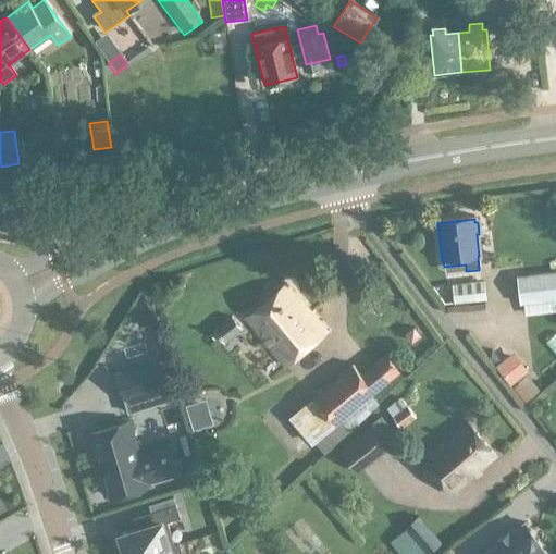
[(555,273),(516,279),(519,307),(553,303),(554,311),(555,310),(555,273)]
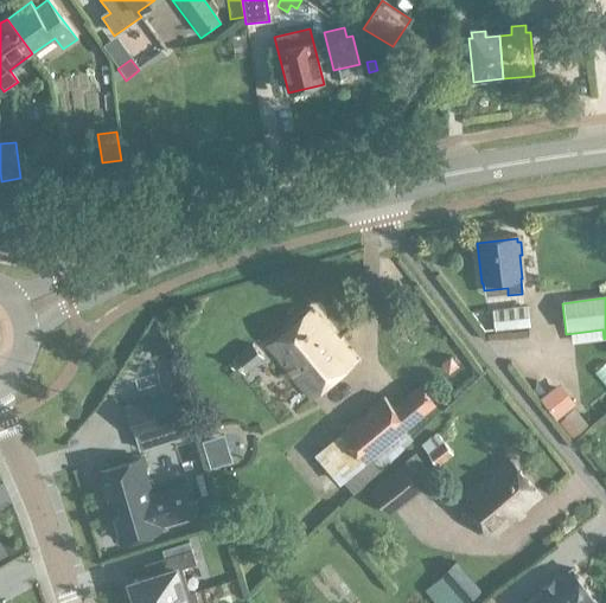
[(525,307),(491,310),(493,332),(528,328),(525,307)]
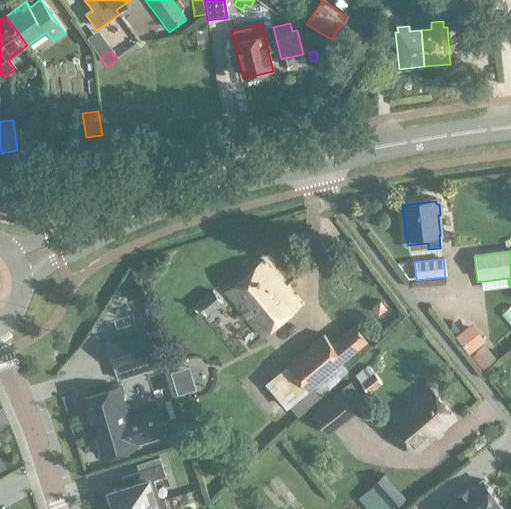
[(225,295),(261,338),(299,306),(263,263),(225,295)]
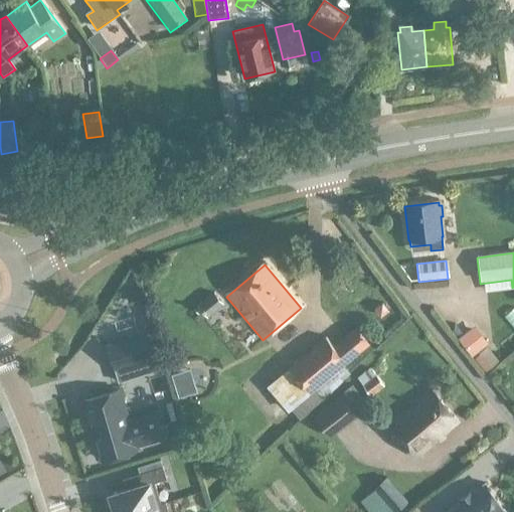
[(423,283),(423,292),(448,292),(448,283),(423,283)]
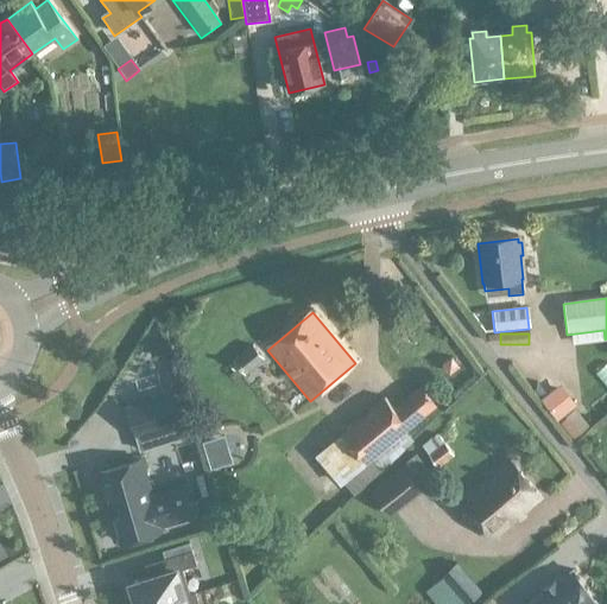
[(244,376),(263,361),(252,347),(227,367),(233,373),(238,369),(244,376)]
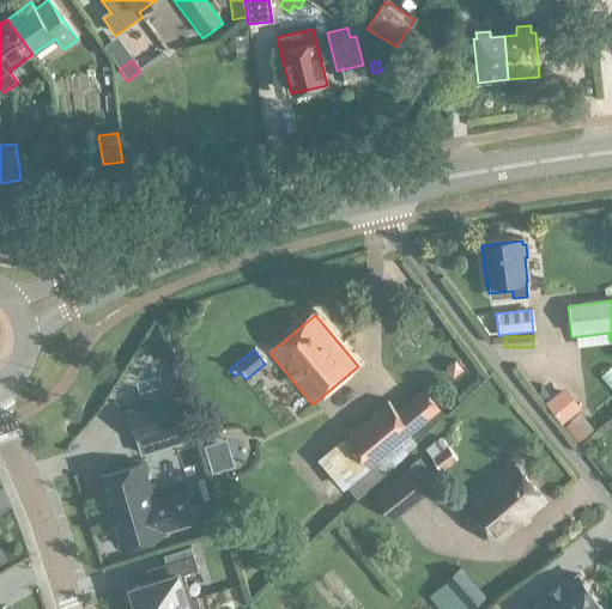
[(454,363),(446,370),(452,377),(460,371),(454,363)]
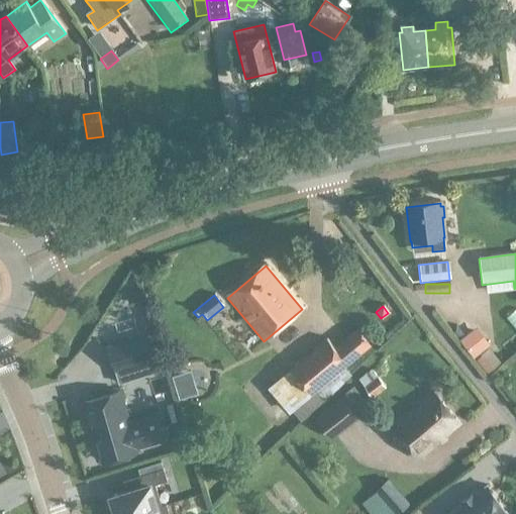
[(311,397),(348,366),(372,346),(356,329),(334,348),(326,339),(289,371),(267,389),(289,415),(311,397)]
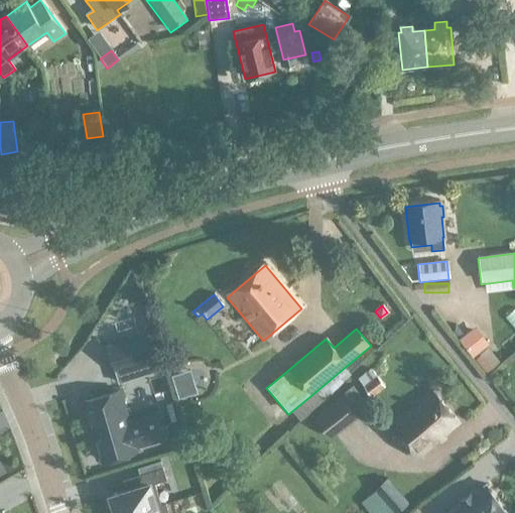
[(464,337),(458,342),(472,359),(489,346),(474,329),(464,337)]
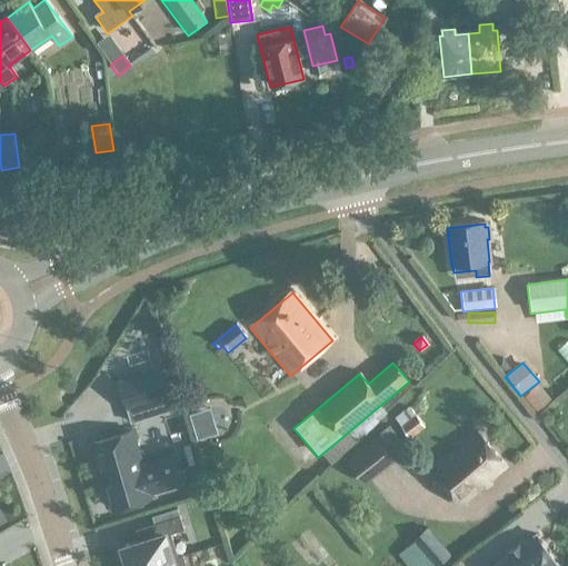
[(161,370),(119,384),(127,409),(170,396),(161,370)]
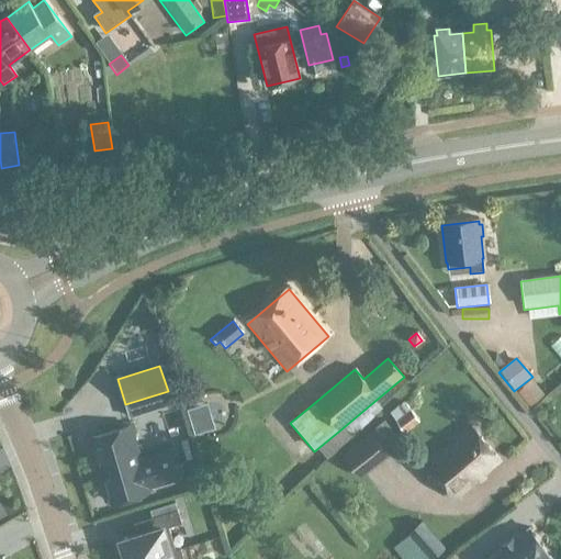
[(403,434),(418,423),(410,411),(394,422),(403,434)]
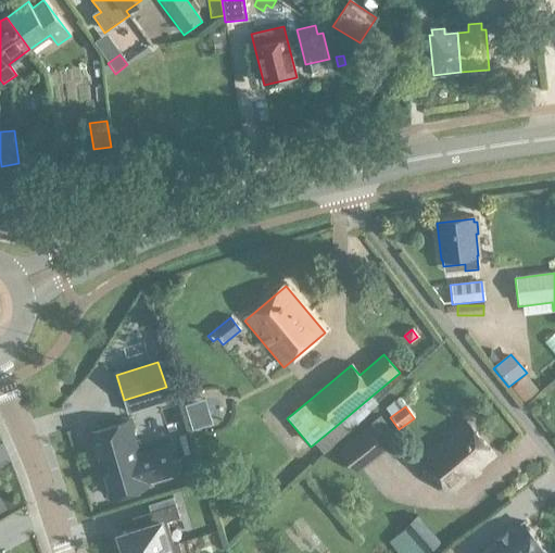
[(128,423),(90,435),(109,498),(147,487),(146,482),(177,474),(169,447),(138,456),(128,423)]
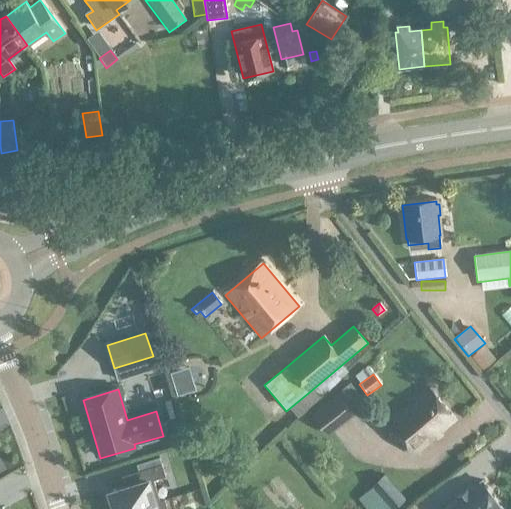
[(456,422),(439,401),(429,389),(386,424),(415,456),(456,422)]
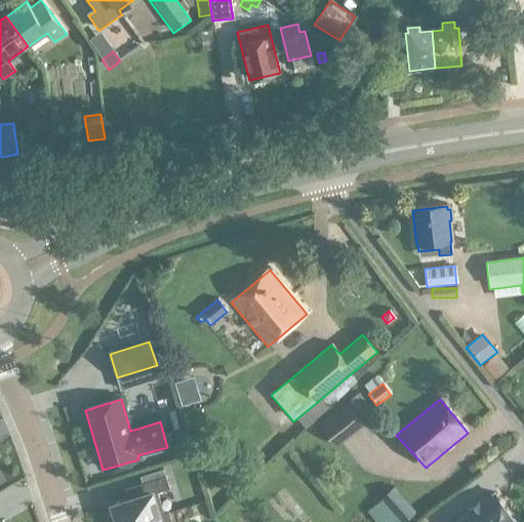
[(367,430),(376,423),(363,405),(354,412),(367,430)]
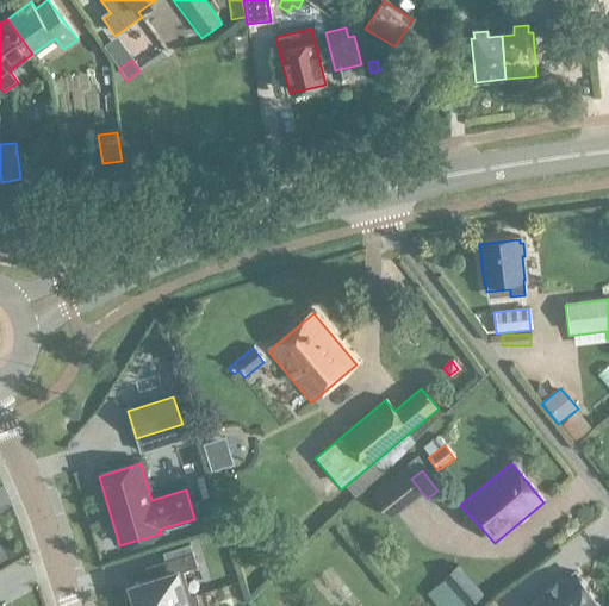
[(390,520),(422,495),(403,472),(372,497),(390,520)]
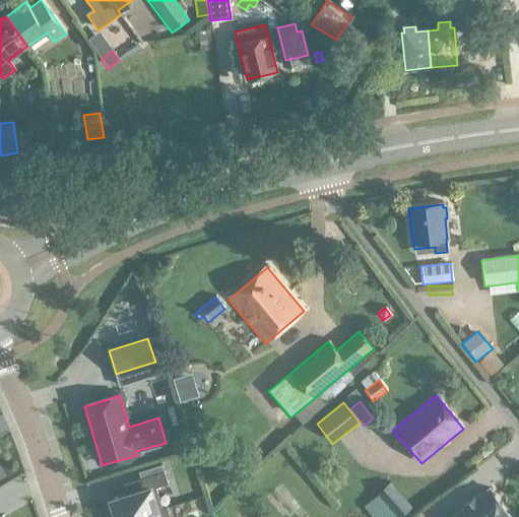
[(112,505),(108,506),(111,516),(143,516),(161,511),(161,510),(154,489),(168,485),(164,472),(161,465),(138,472),(140,479),(143,491),(127,497),(111,501),(112,505)]
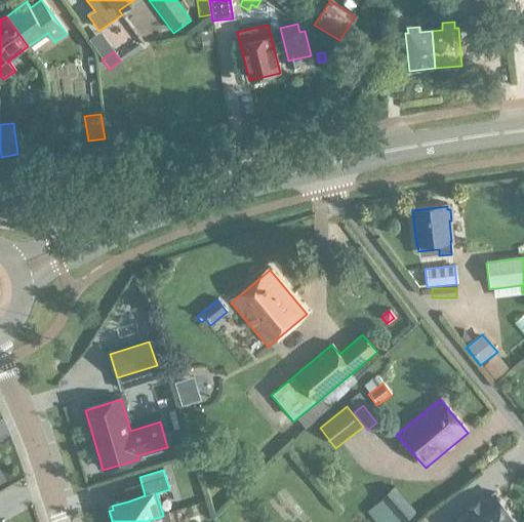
[(404,521),(414,514),(394,488),(365,512),(373,521),(404,521)]
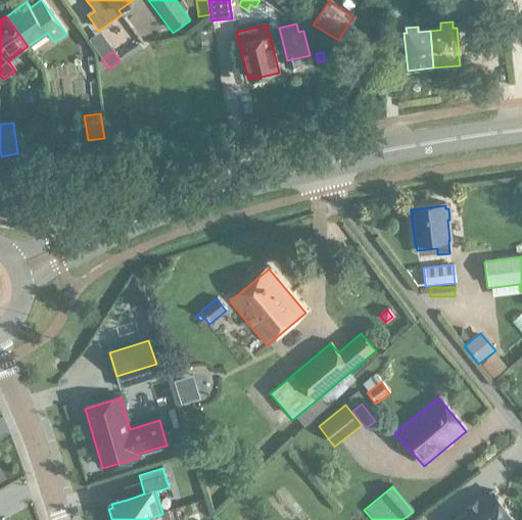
[(466,512),(457,519),(512,519),(491,492),(480,502),(479,500),(465,510),(466,512)]
